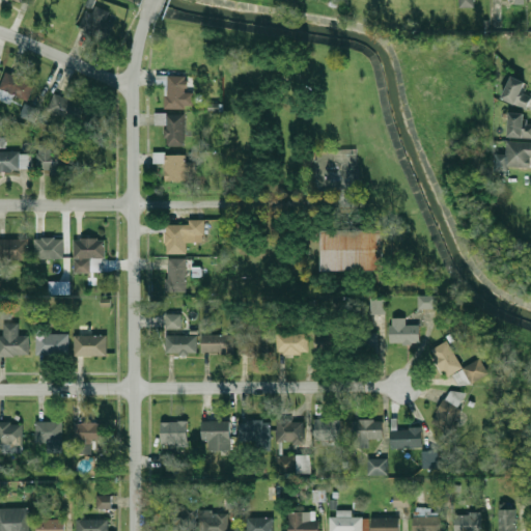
[(108,7),(83,11),(86,36),(112,32),(108,7)]
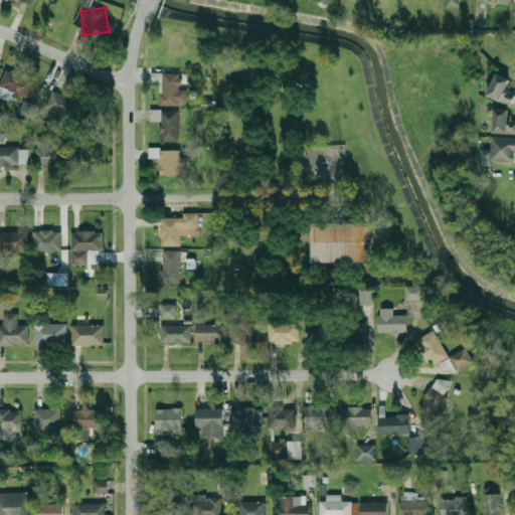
[(0,83),(0,97),(10,102),(14,92),(28,98),(35,81),(7,68),(0,83)]
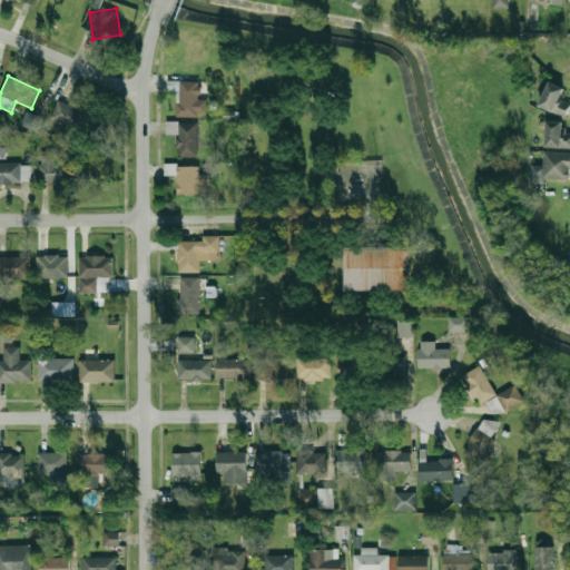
[(179,115),(208,115),(208,99),(199,99),(199,81),(179,81),(179,115)]
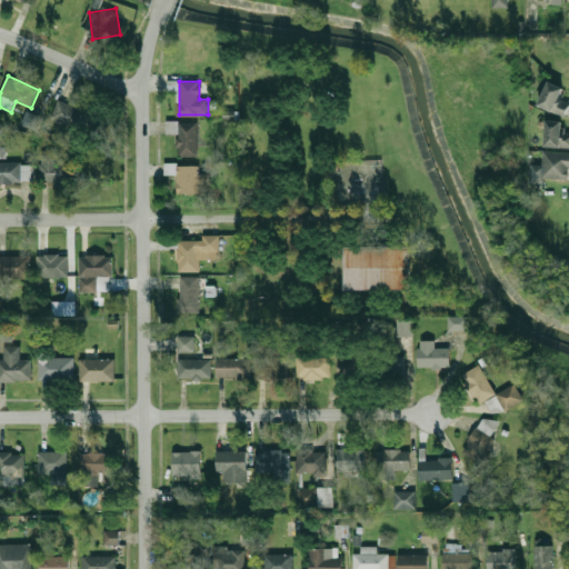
[(568,99),(562,99),(562,83),(543,83),(543,112),(568,112),(568,99)]
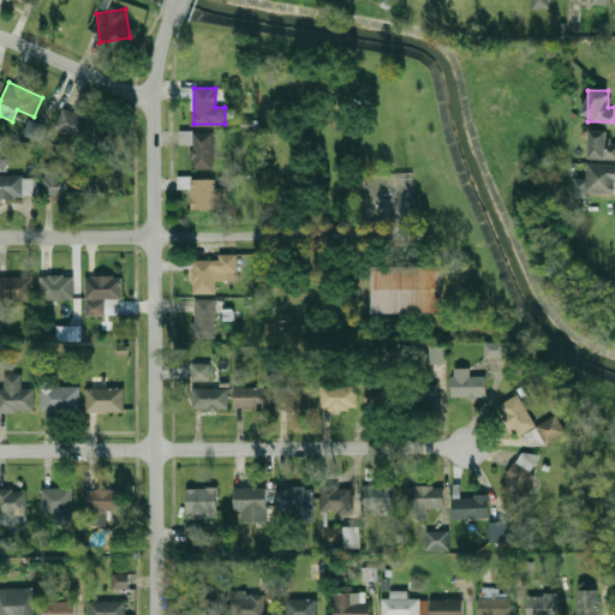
[(99,123),(65,107),(55,127),(89,143),(99,123)]
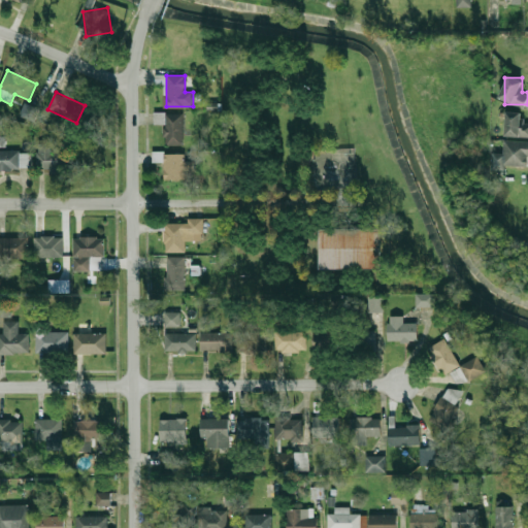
[(166,145),(184,145),(184,112),(157,112),(157,124),(166,124),(166,145)]
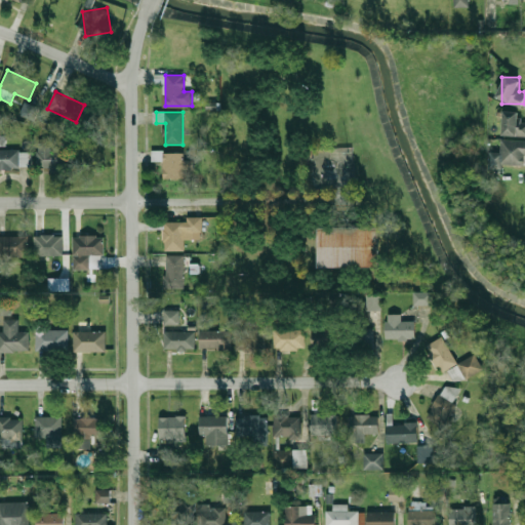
[(524,135),(524,122),(520,122),(520,112),(503,112),(503,135),(524,135)]
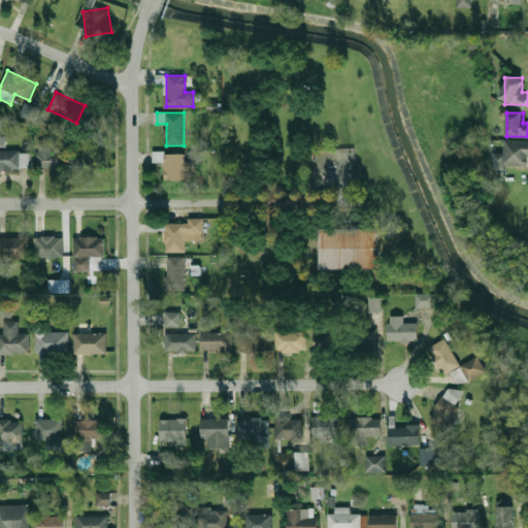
[(527,156),(527,141),(504,141),(504,166),(527,166),(527,156)]
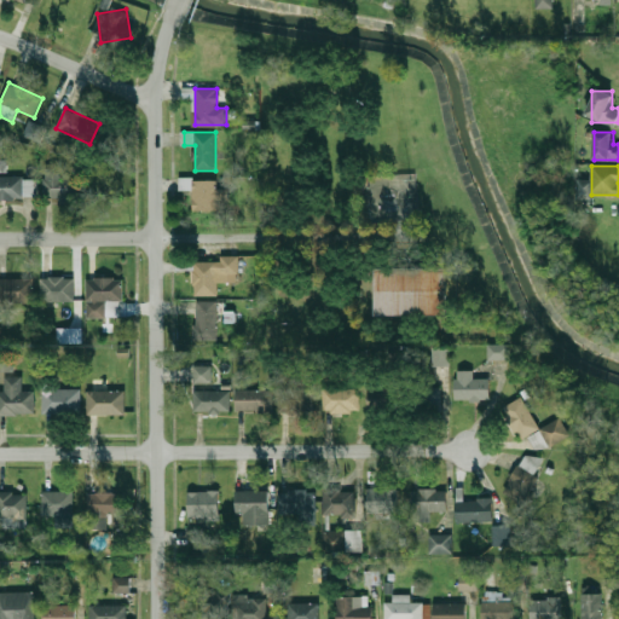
[(45,198),(80,198),(80,178),(64,178),(64,168),(45,168),(45,198)]
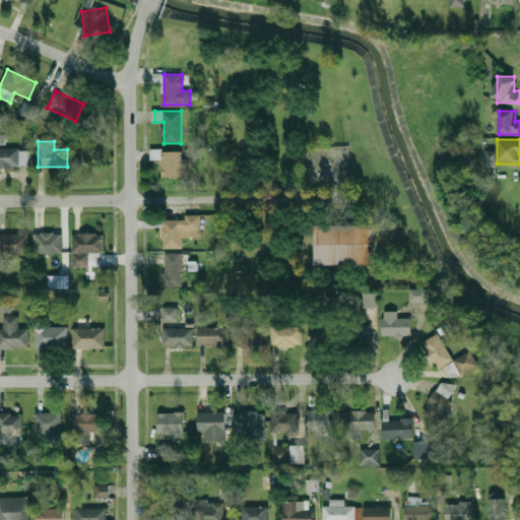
[(0,149),(0,168),(22,168),(22,157),(26,157),(26,149),(0,149)]
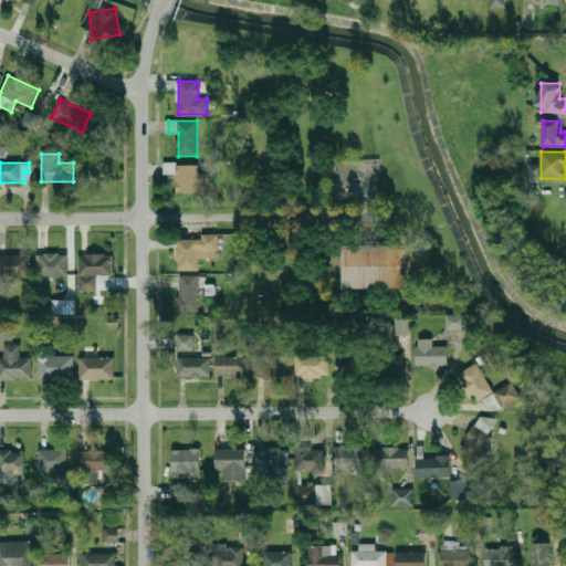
[(199,190),(199,165),(176,165),(176,174),(180,174),(180,190),(199,190)]
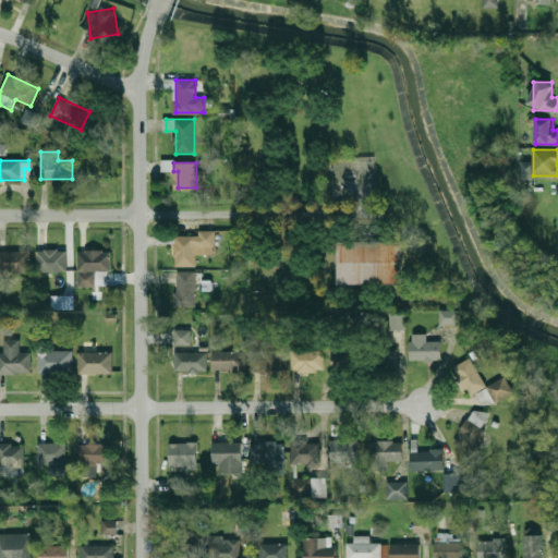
[(198,234),(174,234),(176,267),(196,266),(196,249),(203,247),(203,253),(215,253),(215,231),(198,231),(198,234)]
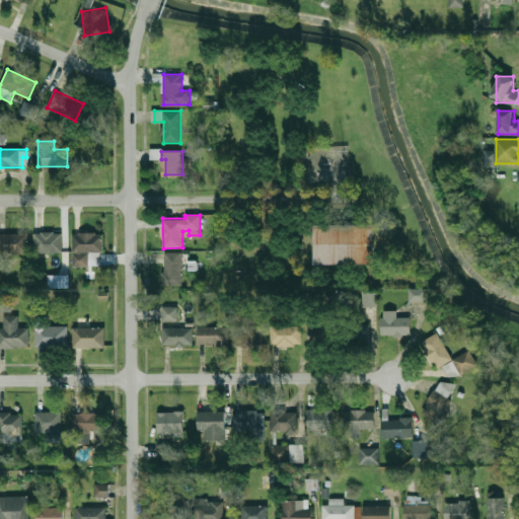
[(315,264),(375,264),(375,225),(315,225),(315,264)]
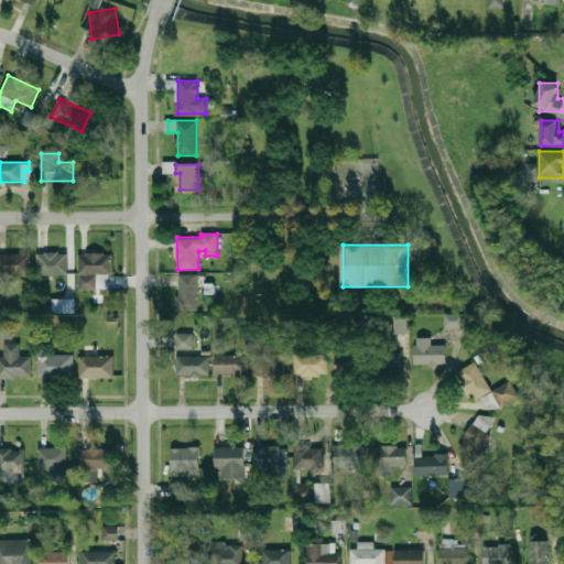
[(31,253),(0,253),(0,277),(31,277),(31,253)]
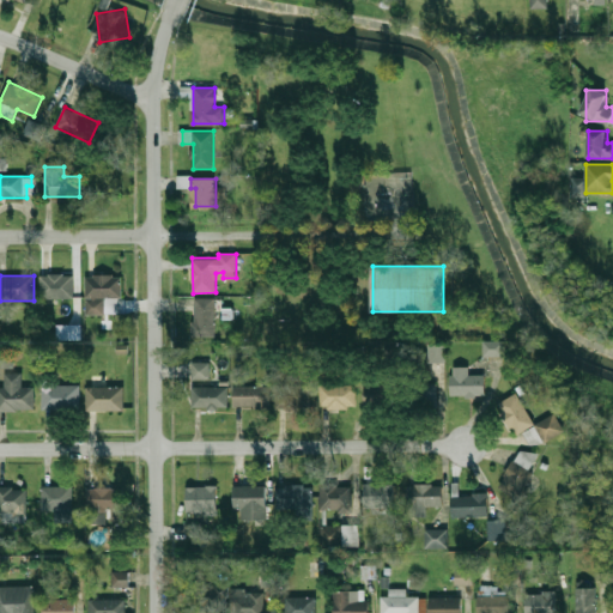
[(41,299),(74,299),(74,275),(41,275),(41,299)]
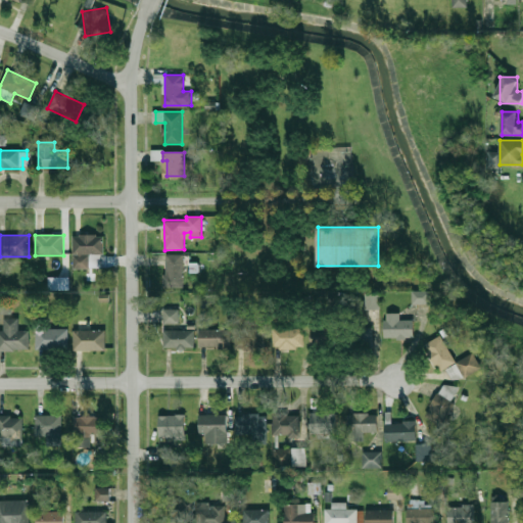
[(74,235),(74,255),(89,255),(89,268),(102,268),(102,235),(74,235)]
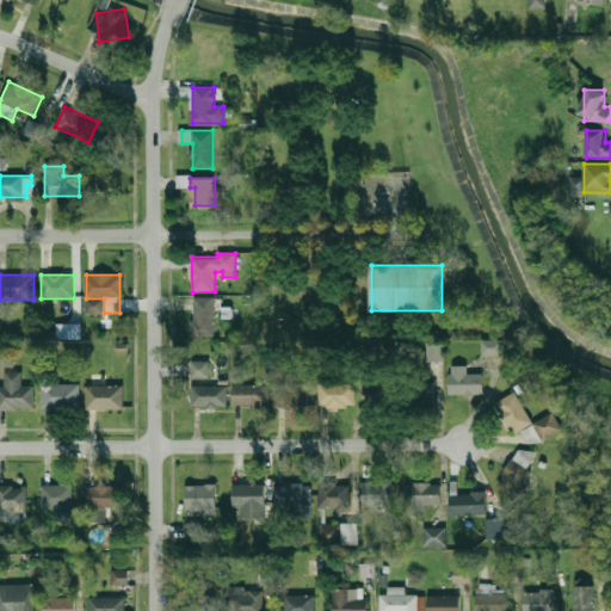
[(215,297),(192,297),(192,337),(215,337),(215,297)]
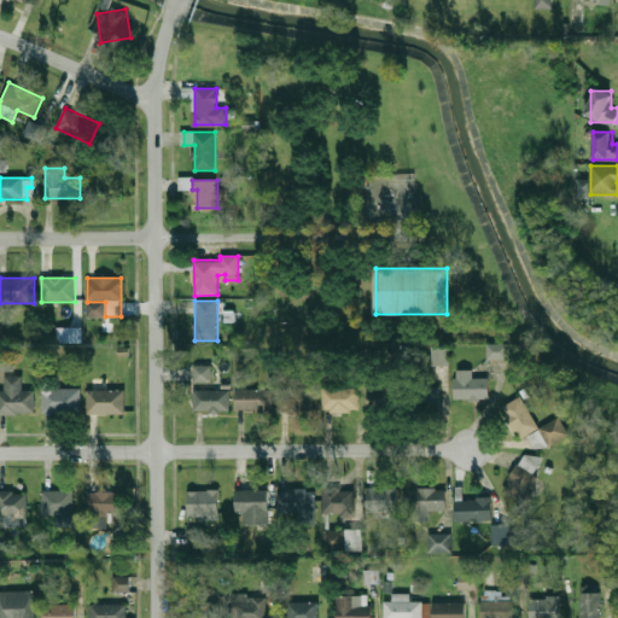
[(82,343),(82,327),(57,327),(57,343),(82,343)]
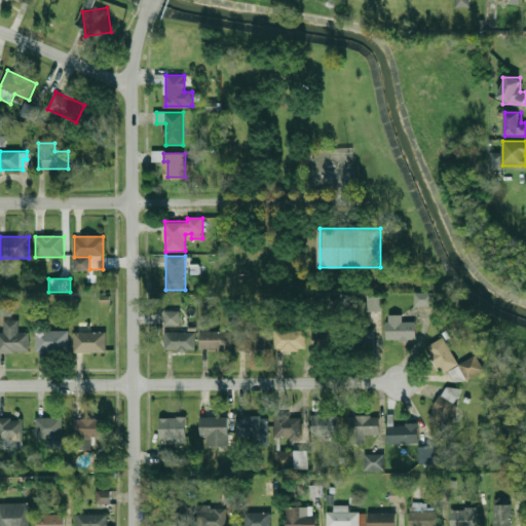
[(431,304),(431,294),(416,294),(416,304),(431,304)]
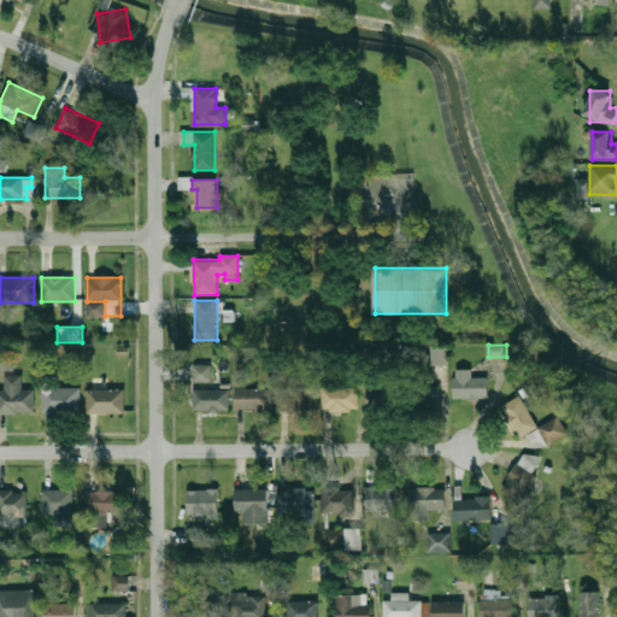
[(432,365),(448,365),(448,347),(432,347),(432,365)]
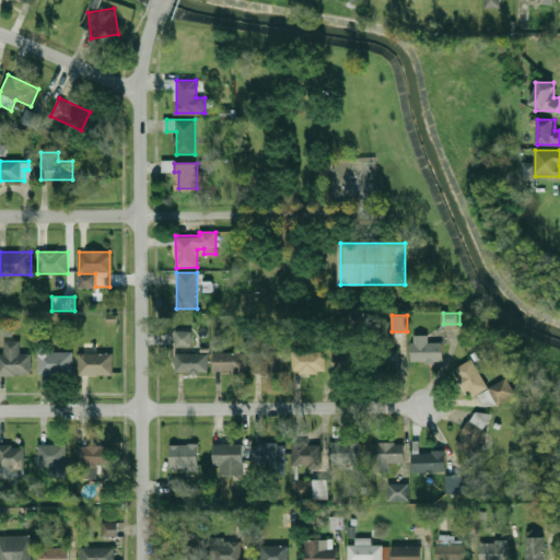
[(11,322),(0,322),(0,335),(11,335),(11,322)]
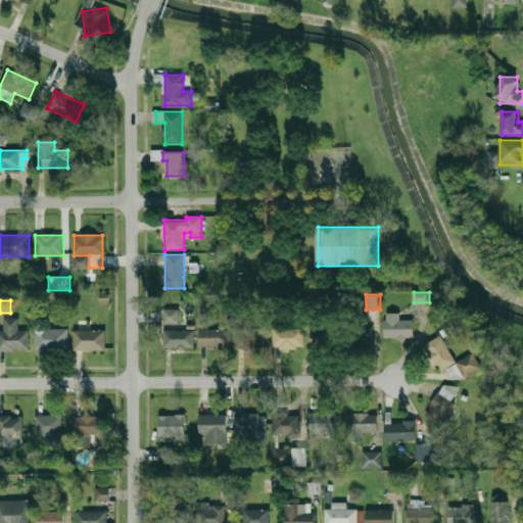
[(178,325),(178,310),(164,310),(164,325),(178,325)]
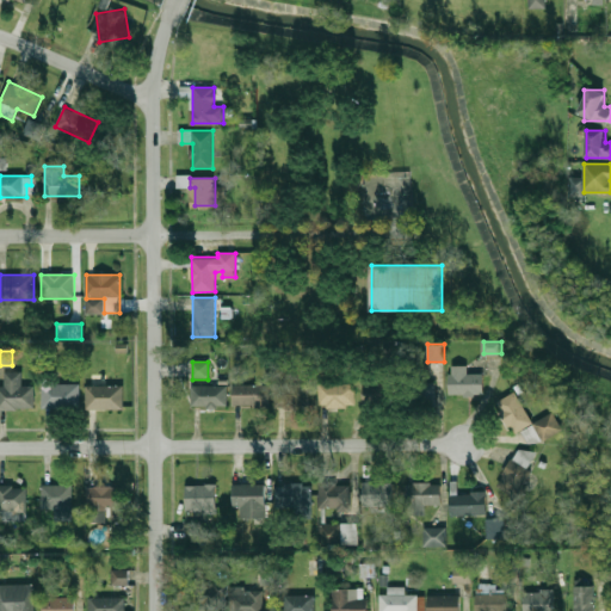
[(483,395),(483,374),(467,374),(467,365),(450,365),(450,395),(483,395)]
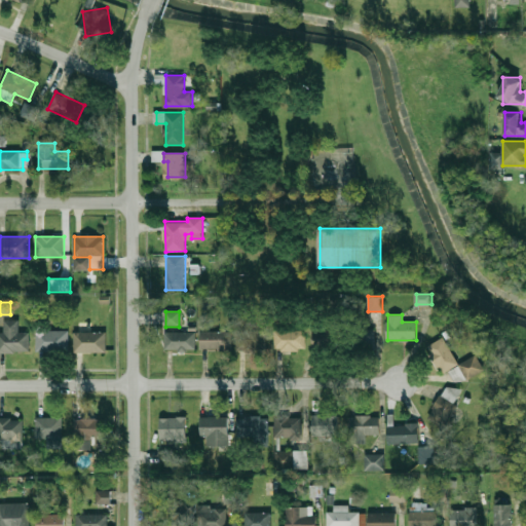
[(0,332),(0,352),(30,352),(30,332),(19,332),(19,321),(4,321),(4,332),(0,332)]
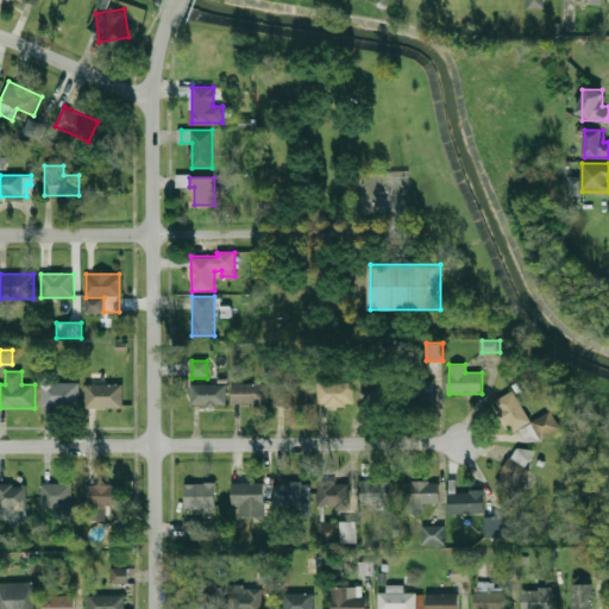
[(416,375),(406,396),(426,406),(435,385),(416,375)]
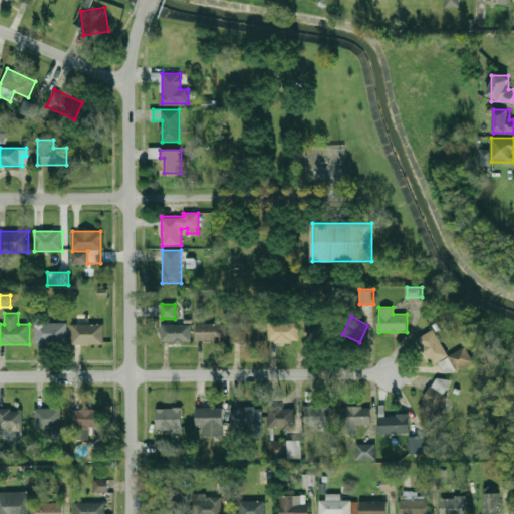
[(305,323),(308,344),(331,341),(328,320),(305,323)]
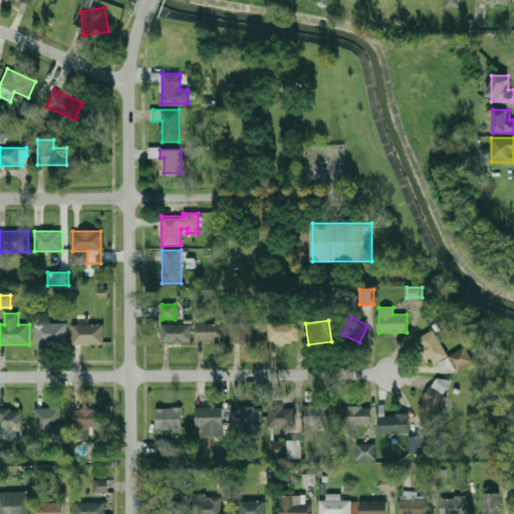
[(35,343),(67,343),(67,323),(35,323),(35,343)]
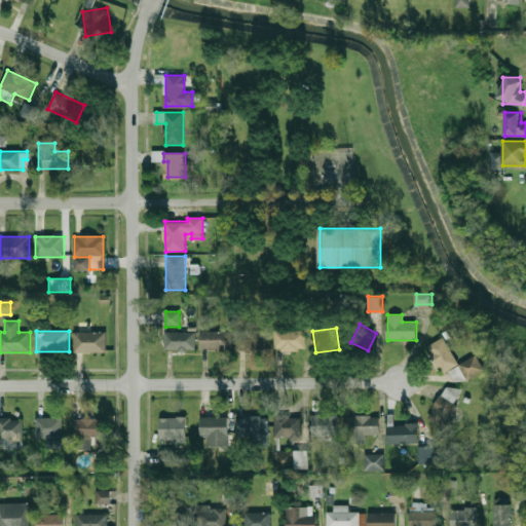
[(266,350),(266,331),(237,331),(237,350),(266,350)]
